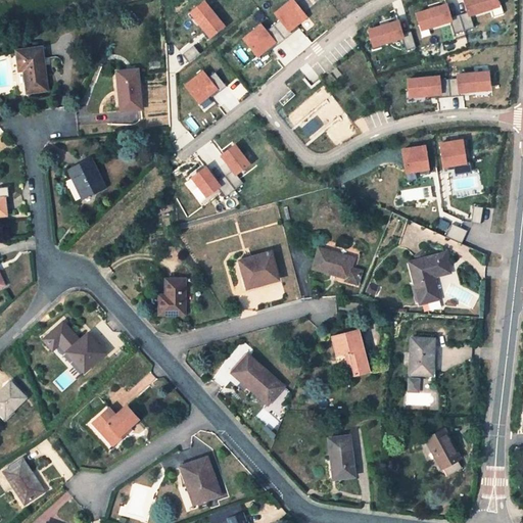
[(205,0),(189,13),(204,30),(202,32),(207,39),(209,38),(209,39),(226,27),(205,0)]
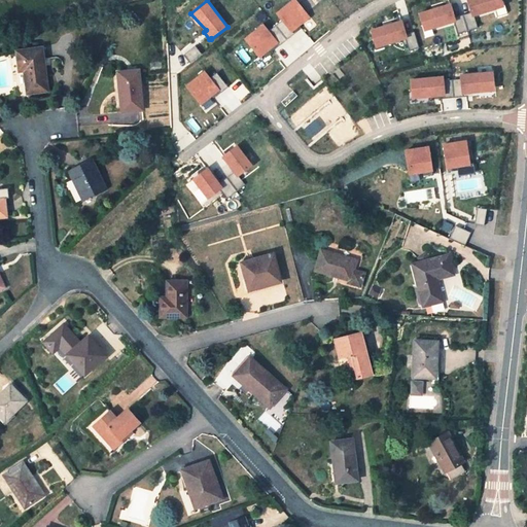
[(296,0),(292,0),(277,12),(282,20),(269,31),(262,23),(244,39),(260,59),(271,49),(273,51),(302,28),(300,26),(311,16),(296,0)]
